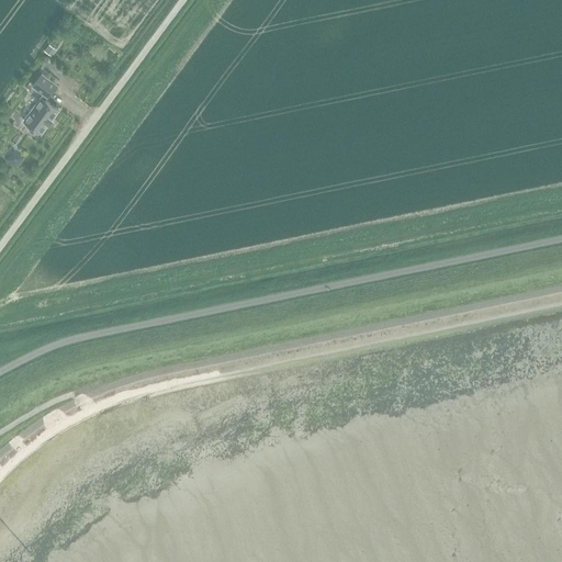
[(54,38),(63,43),(67,35),(58,31),(54,38)]
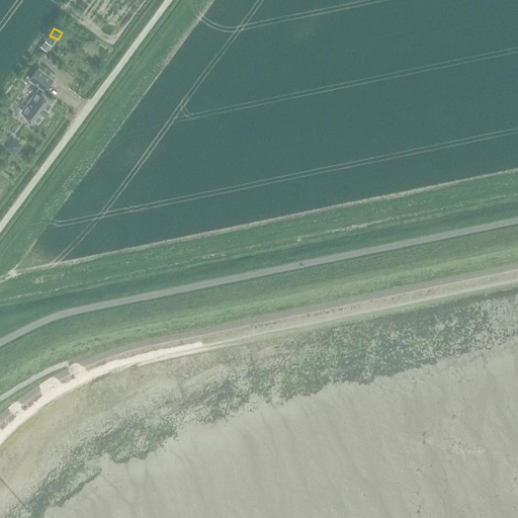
[(44,40),(39,46),(46,50),(50,45),(44,40)]
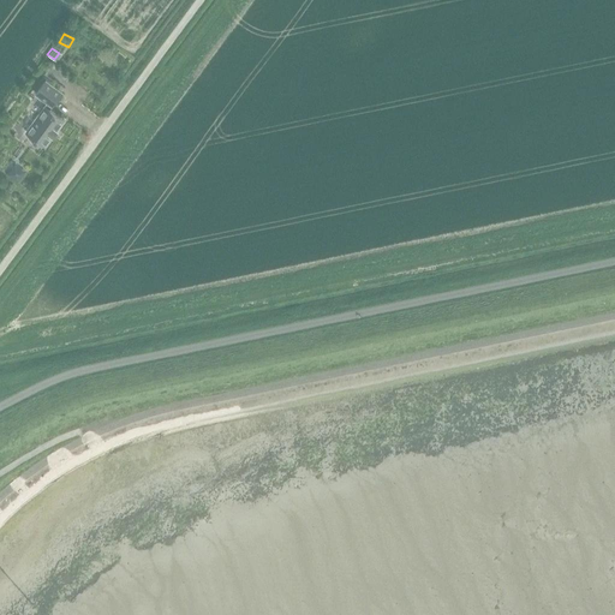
[(48,79),(65,91),(82,70),(60,53),(54,60),(60,65),(48,79)]
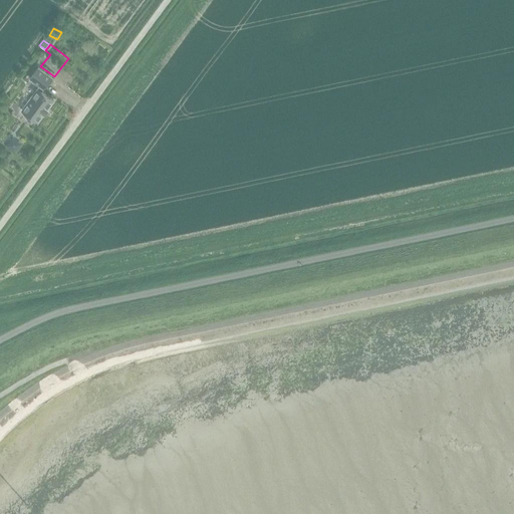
[(51,77),(38,67),(29,78),(39,85),(21,110),(37,122),(43,113),(44,114),(48,108),(47,108),(53,100),(41,91),(51,77)]
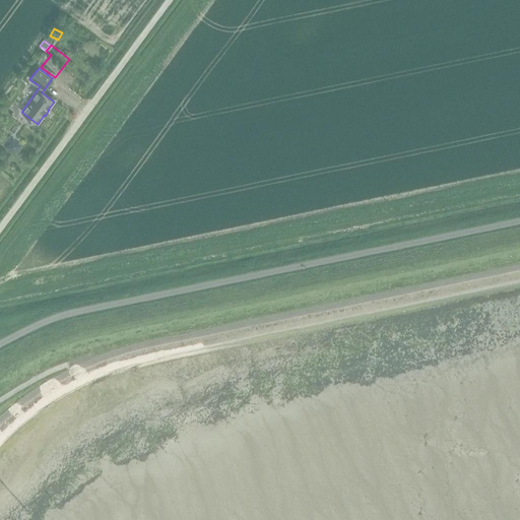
[(19,127),(12,136),(24,144),(31,135),(19,127)]
